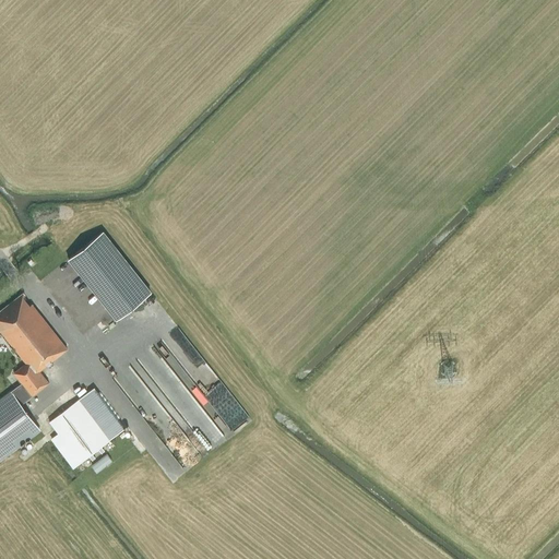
[(103,232),(68,259),(116,319),(150,292),(103,232)]
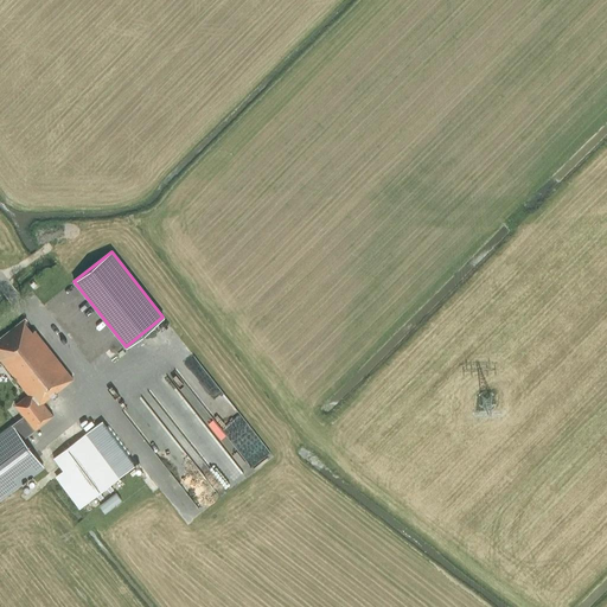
[(0,358),(29,395),(16,404),(23,415),(34,429),(52,415),(43,403),(74,379),(34,330),(32,332),(25,323),(27,320),(25,318),(0,337),(0,358)]
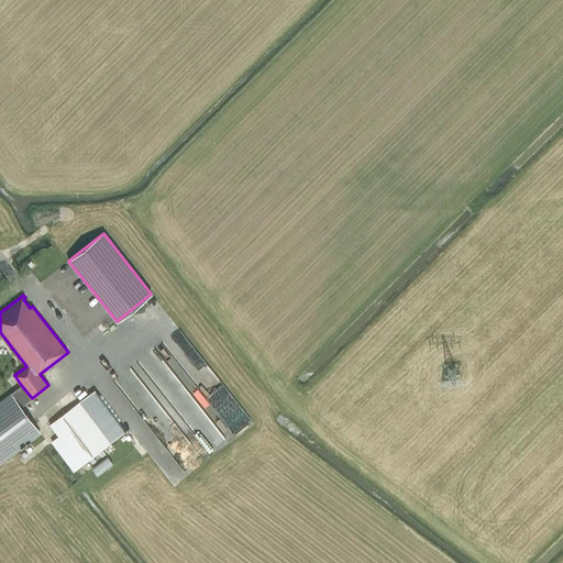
[(197,399),(227,435),(252,416),(223,382),(212,390),(206,383),(201,387),(162,339),(131,364),(165,407),(175,399),(177,401),(183,398),(189,406),(197,399)]
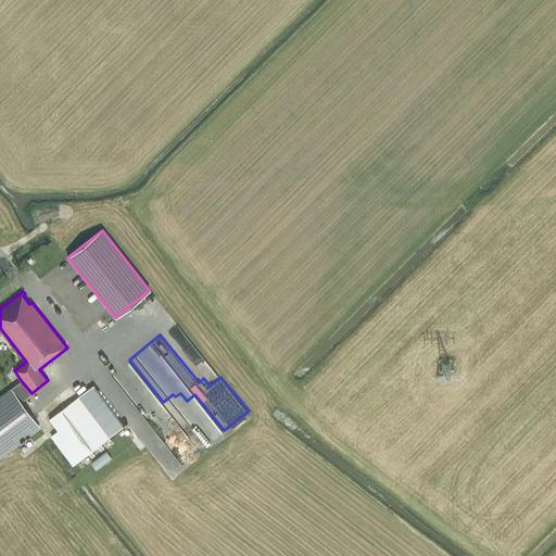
[(0,456),(40,427),(21,402),(32,393),(21,380),(11,388),(0,394),(0,456)]
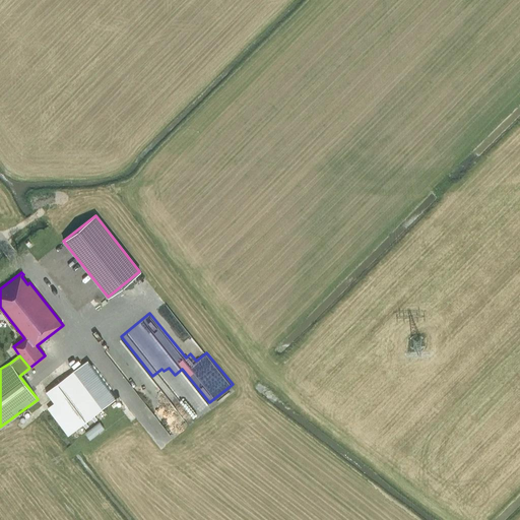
[(46,392),(54,403),(47,408),(68,436),(102,410),(73,372),(46,392)]
